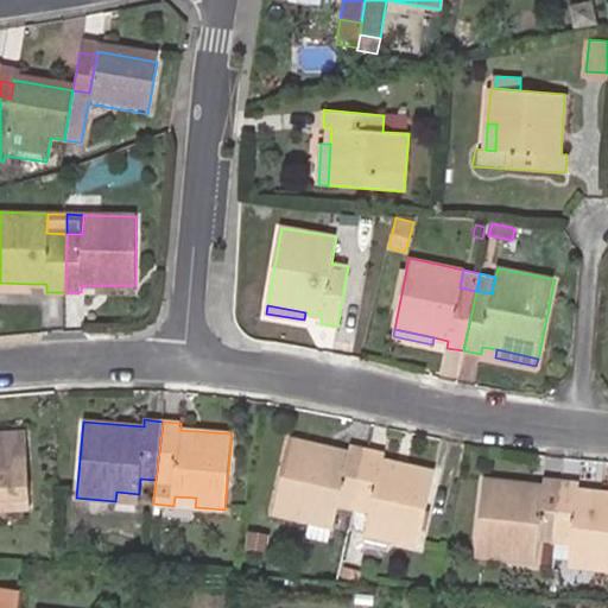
[(0,510),(29,510),(26,434),(0,434),(0,510)]
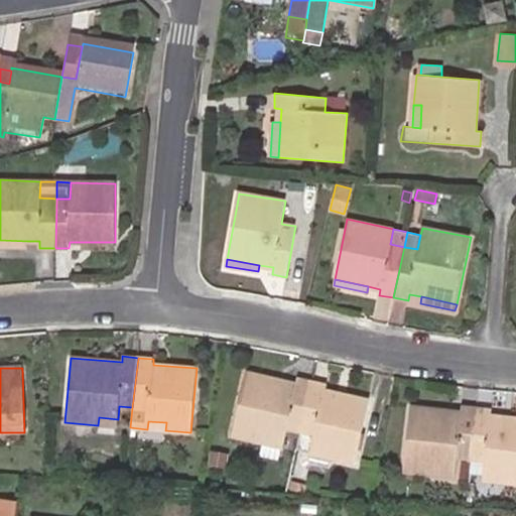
[(307,405),(312,380),(297,376),(295,383),(247,371),(231,435),(263,442),(265,433),(285,438),(287,427),(300,430),(307,405)]
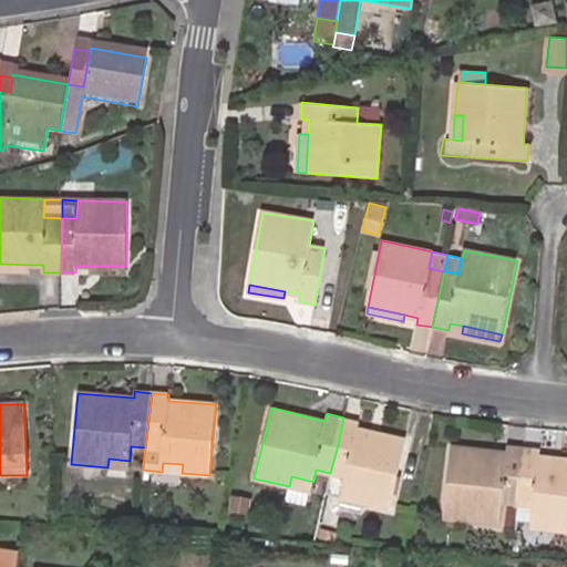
[(347,476),(343,488),(366,494),(363,503),(391,508),(406,439),(357,428),(359,422),(344,418),(338,445),(330,473),(347,476)]
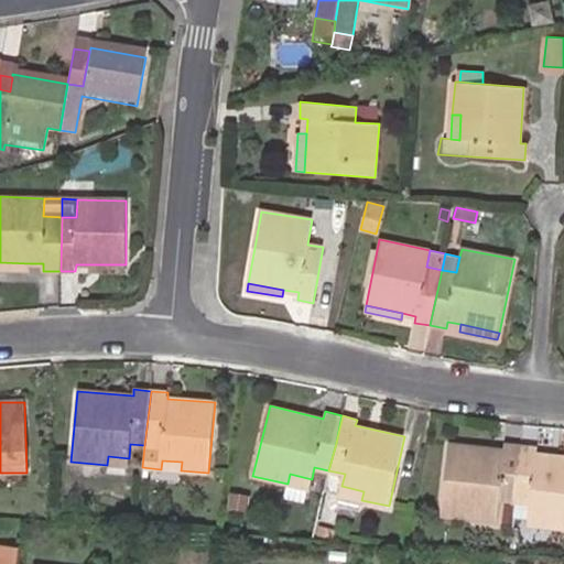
[(516,501),(523,446),(506,445),(506,451),(448,444),(442,516),(475,519),(476,509),(498,511),(499,499),(516,501)]
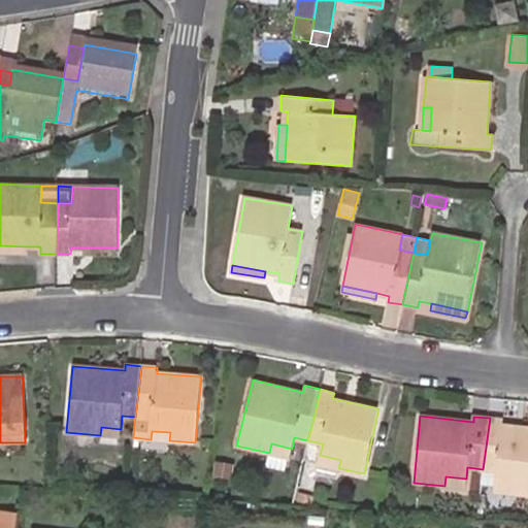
[(503,420),(490,418),(483,469),(497,471),(495,483),(517,485),(516,493),(527,494),(527,428),(503,425),(503,420)]
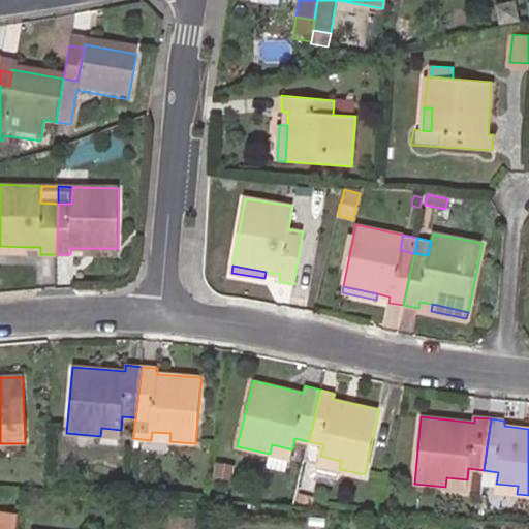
[(120,437),(121,430),(101,428),(100,436),(120,437)]
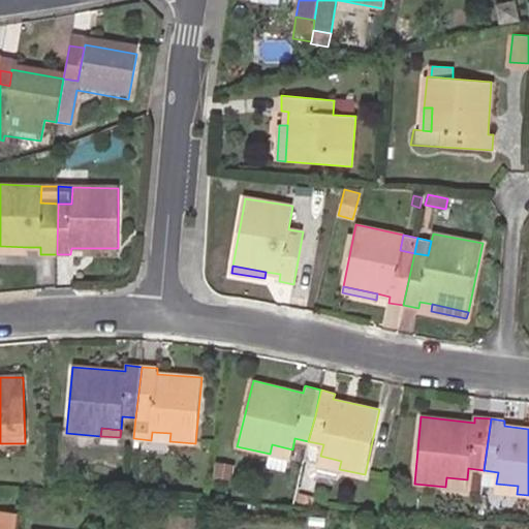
[(152,432),(151,440),(169,441),(170,433),(152,432)]
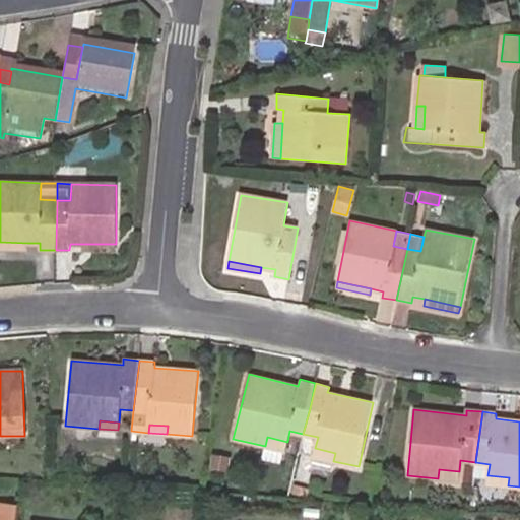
[(267,437),(265,446),(285,450),(287,442),(267,437)]
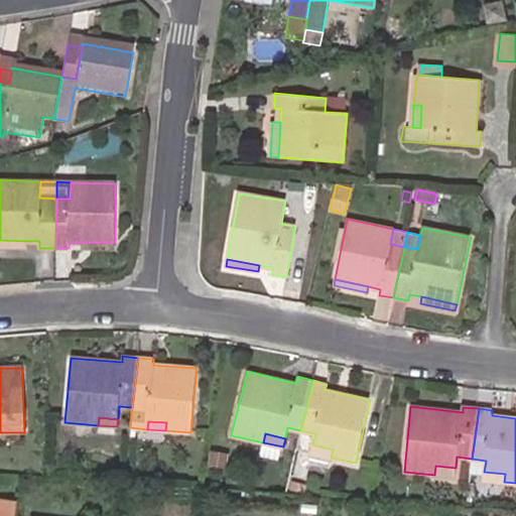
[(310,454),(331,458),(333,449),(312,444),(310,454)]
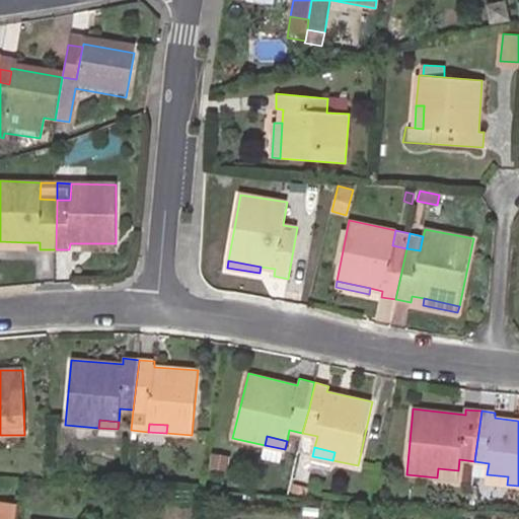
[(457,479),(458,470),(438,468),(437,477),(457,479)]
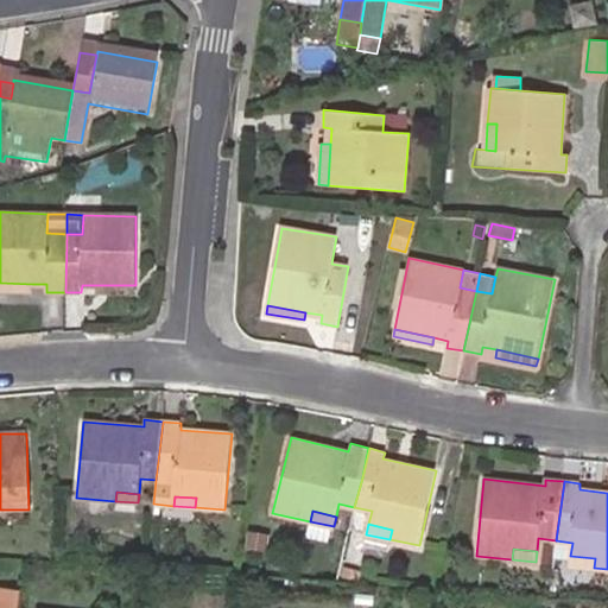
[(595,558),(570,556),(569,565),(594,568),(595,558)]
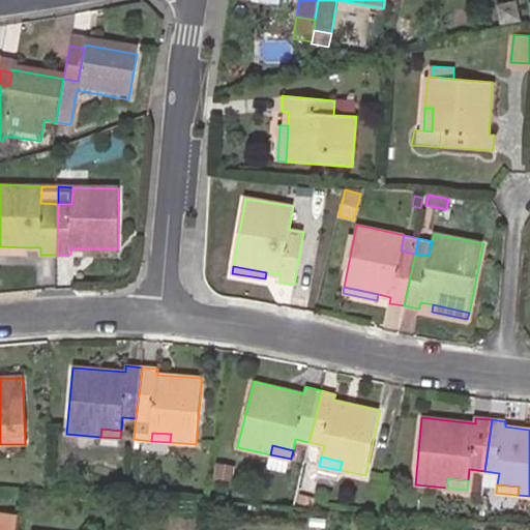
[(0,519),(0,523),(17,526),(21,496),(3,494),(0,519)]
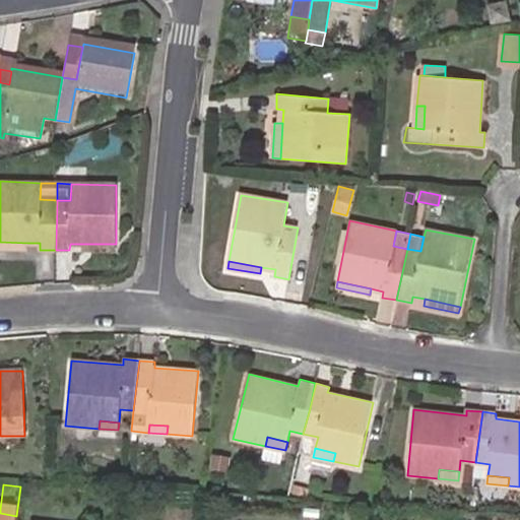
[(310,488),(293,484),(291,494),(308,498),(310,488)]
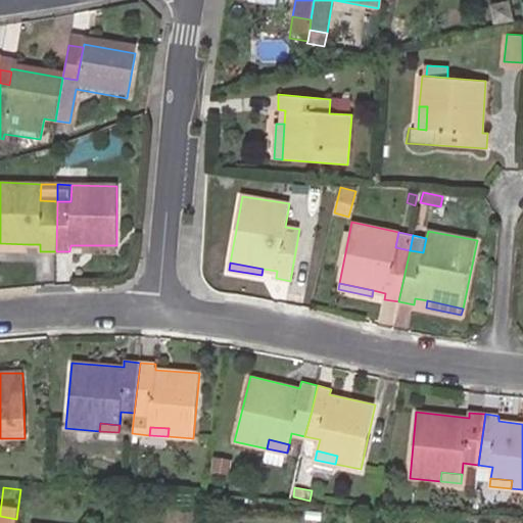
All buildings are outlined.
